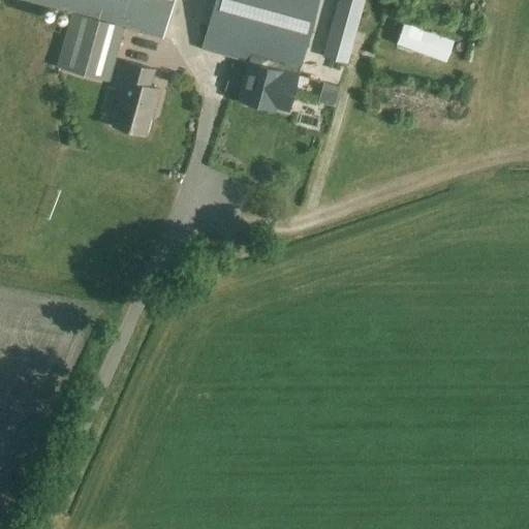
[(161,37),(172,0),(23,0),(71,12),(56,68),(109,83),(124,27),(161,37)]
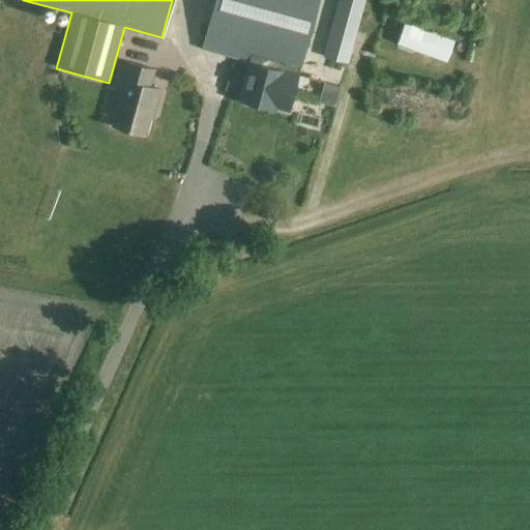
[(215,0),(201,50),(246,63),(236,100),(277,112),(287,75),(298,77),(318,0),(215,0)]
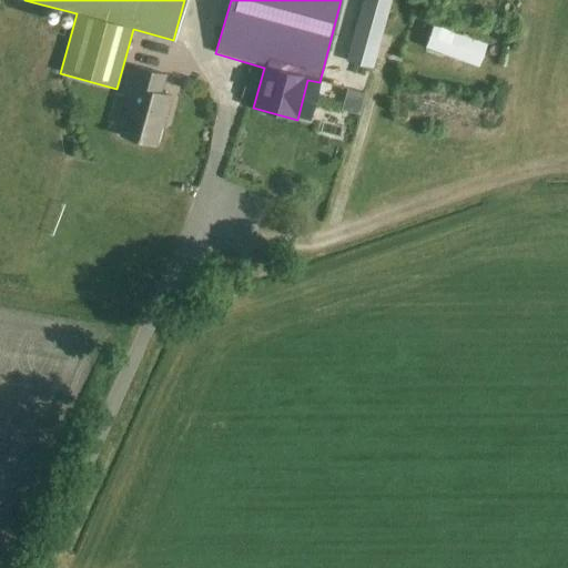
[(389,0),(361,0),(344,61),(372,69),(389,0)]
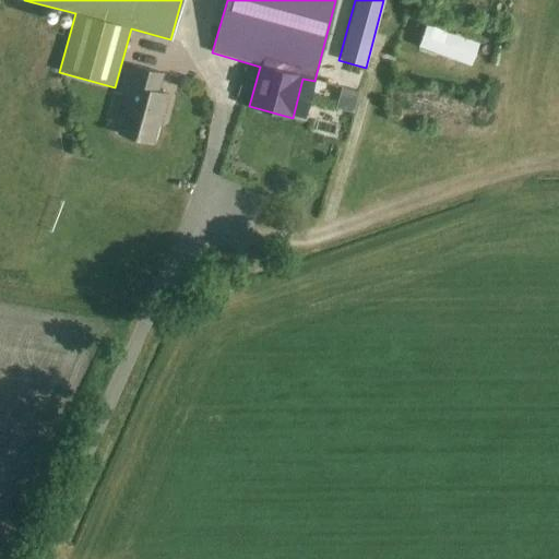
[(477,45),(425,27),(418,48),(470,66),(477,45)]
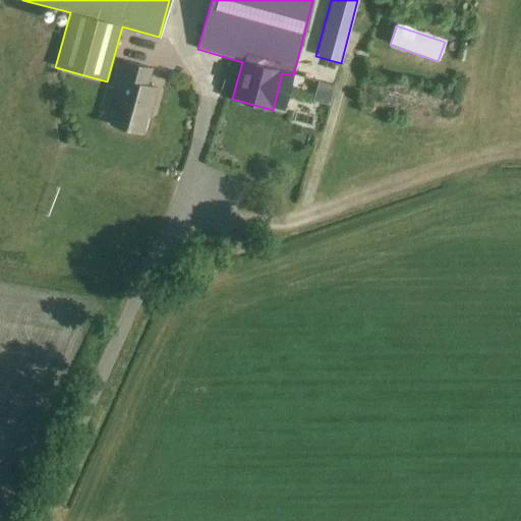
[(151,116),(159,88),(149,85),(154,68),(121,59),(113,87),(124,90),(114,123),(145,132),(150,115),(151,116)]
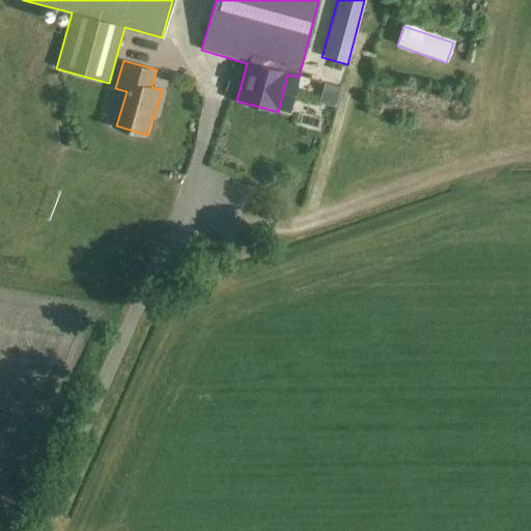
[(231,93),(239,63),(227,61),(220,90),(231,93)]
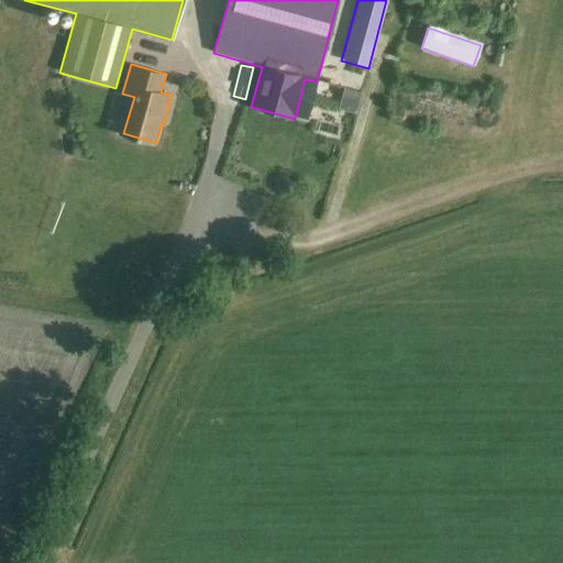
All buildings are outlined.
